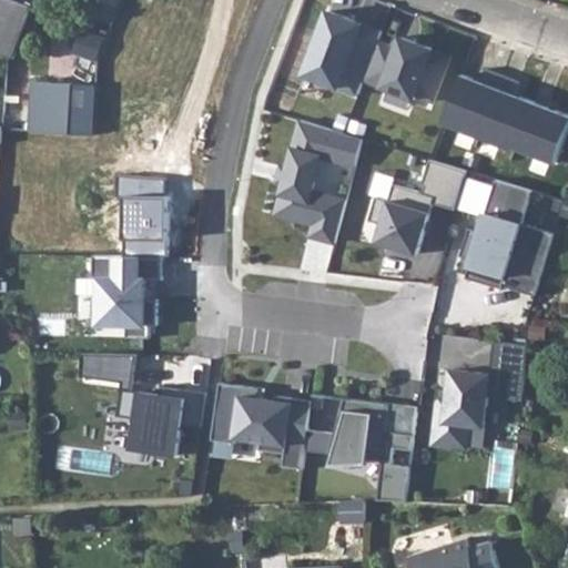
[(40,2),(33,0),(3,0),(0,12),(0,54),(23,54),(40,2)]
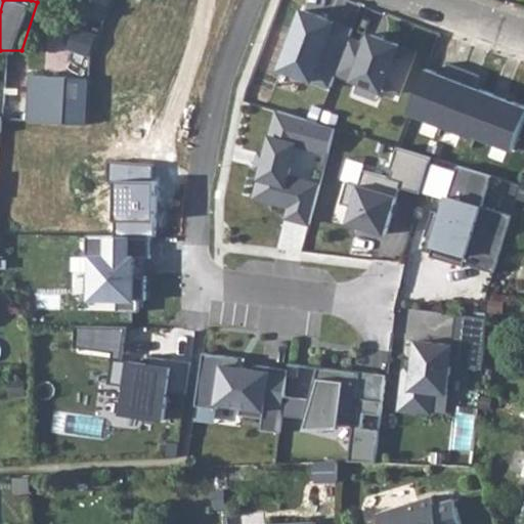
[(277,72),(328,91),(332,79),(346,38),(351,31),(300,11),(277,72)]
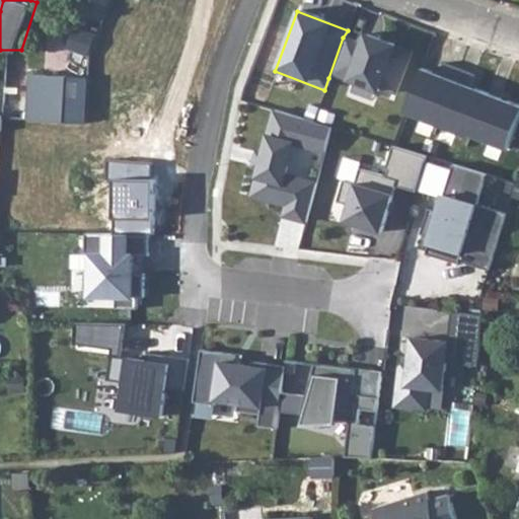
[(356,43),(343,38),(328,78),(374,94),(376,89),(393,95),(410,49),(360,31),(356,43)]
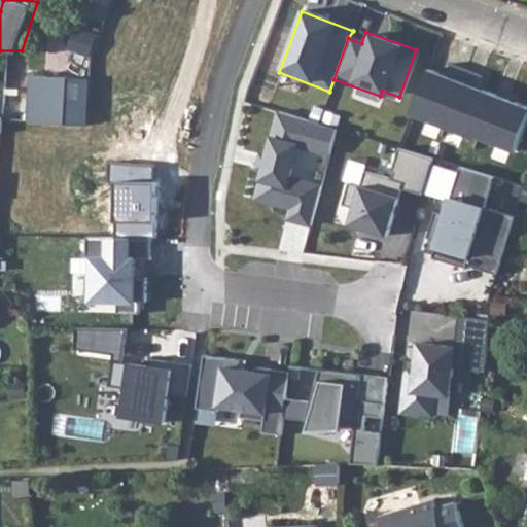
[(28,75),(25,124),(86,128),(92,53),(46,49),(44,77),(28,75)]
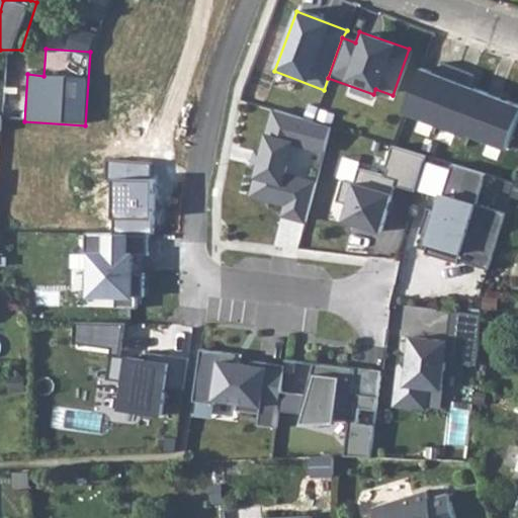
[(437,78),(420,71),(405,110),(504,148),(517,109),(517,105),(470,87),(475,75),(442,63),(437,78)]
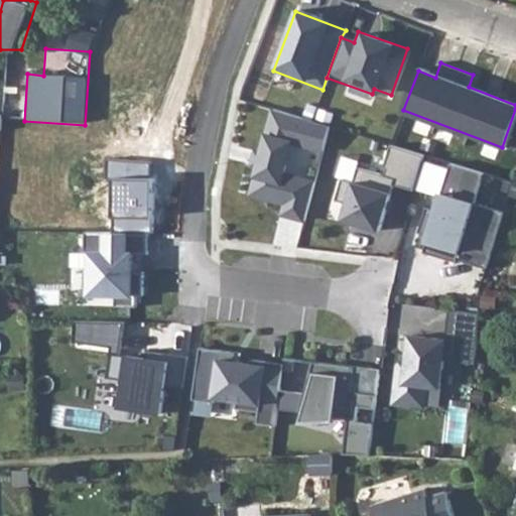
[(324,155),(332,124),(271,109),(264,137),(259,135),(247,180),(253,182),(250,196),(286,205),(283,216),(303,221),(314,179),(301,175),(307,151),(324,155)]
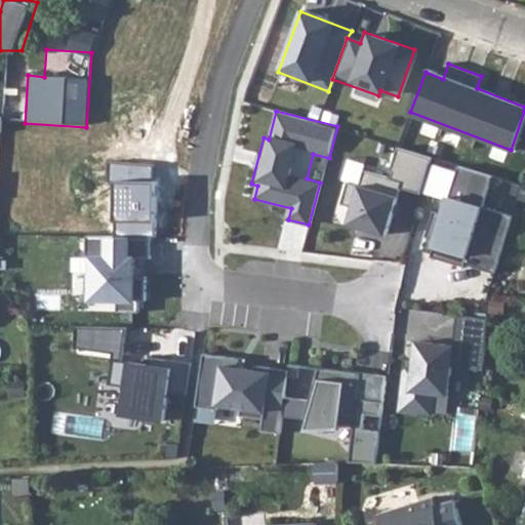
[(417,197),(430,158),(399,150),(392,178),(362,170),(365,162),(351,158),(333,223),(385,237),(397,190),(417,197)]
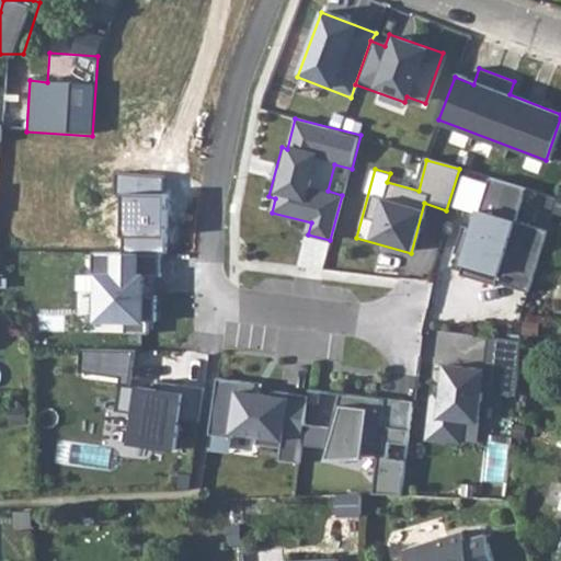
[(525,190),(459,169),(446,210),(469,218),(454,267),(526,290),(545,233),(514,224),(525,190)]
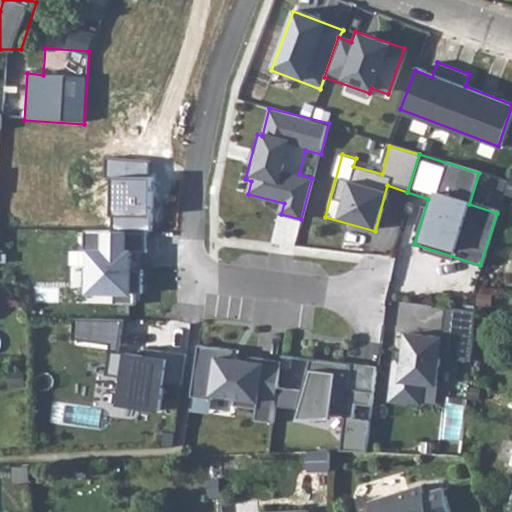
[(149,161),(107,159),(106,176),(114,177),(112,228),(125,230),(151,230),(154,176),(148,176),(149,161)]
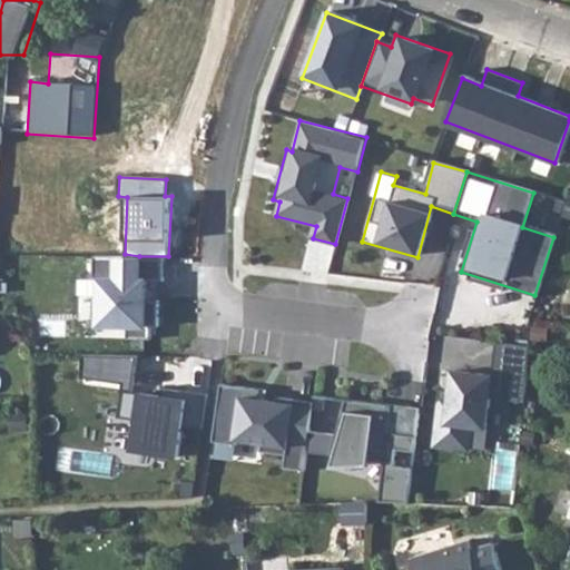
[(138,282),(139,256),(94,255),(92,279),(77,279),(77,302),(90,302),(89,328),(145,330),(146,282),(138,282)]
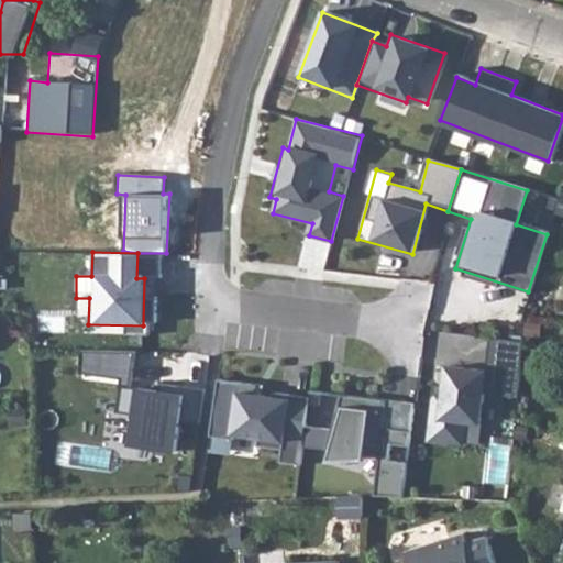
[(492,339),(438,332),(433,370),(441,371),(438,397),(429,396),(422,442),(461,446),(462,442),(477,444),(492,339)]
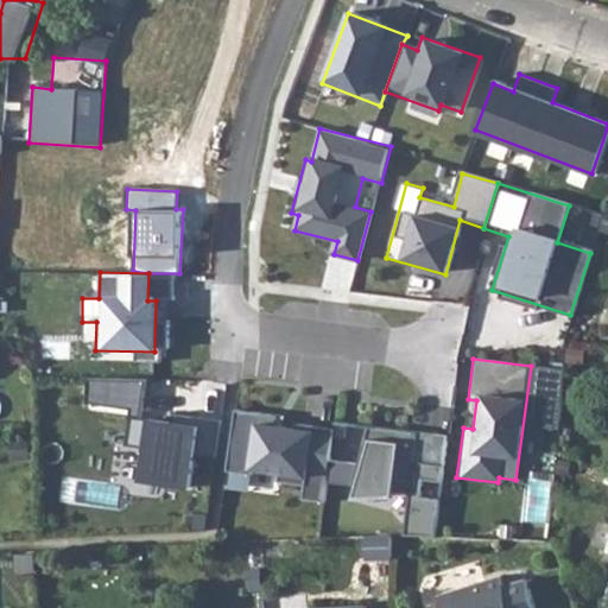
[(208,470),(213,426),(133,418),(138,382),(83,378),(80,407),(122,412),(119,447),(138,449),(133,486),(187,492),(189,468),(208,470)]
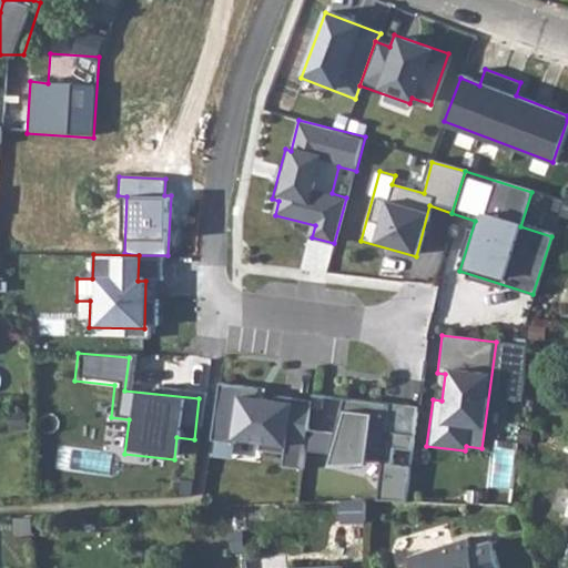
[(305,454),(312,403),(263,397),(264,387),(217,382),(209,455),(254,462),(255,450),(284,454),(282,468),(303,470),(305,454)]
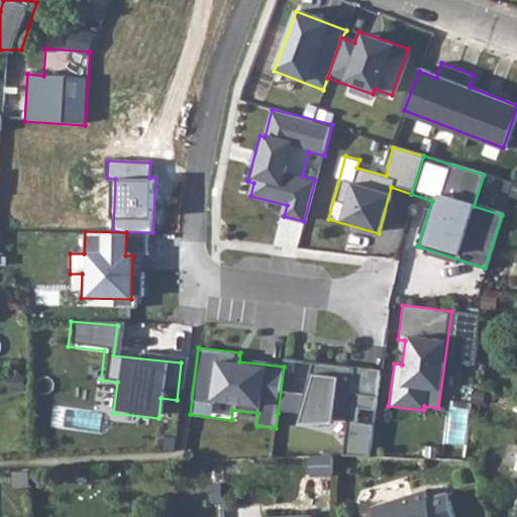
[(342,457),(374,460),(382,368),(284,358),(284,367),(278,413),(299,414),(299,423),(333,426),(335,413),(345,414),(342,457)]
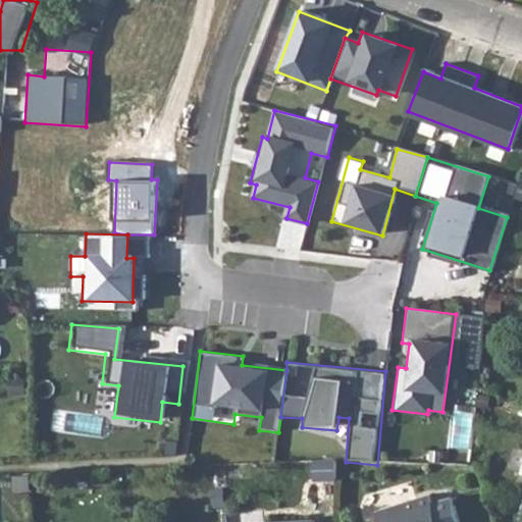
[(459,521),(451,496),(431,501),(429,494),(373,513),(376,521),(459,521)]
